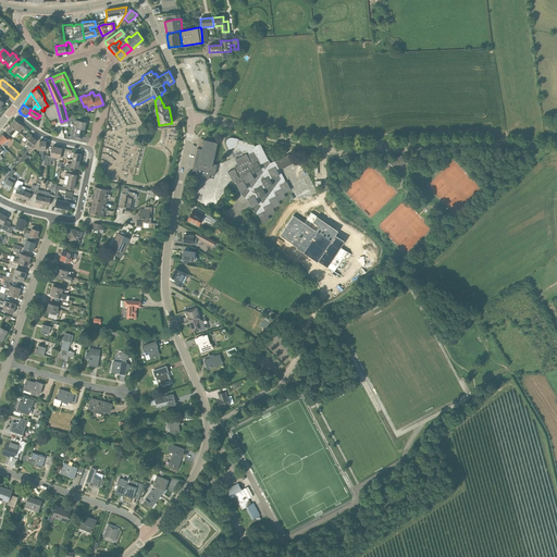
[(76,128),(85,130),(86,123),(76,121),(75,118),(71,119),(72,122),(74,121),(73,127),(76,128)]
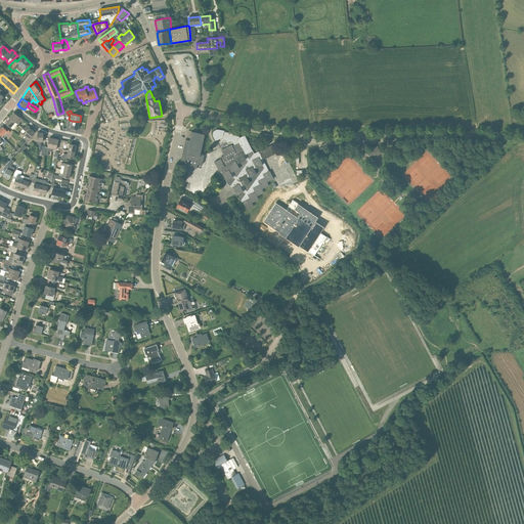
[(10,118),(15,122),(18,125),(23,119),(14,113),(10,118)]
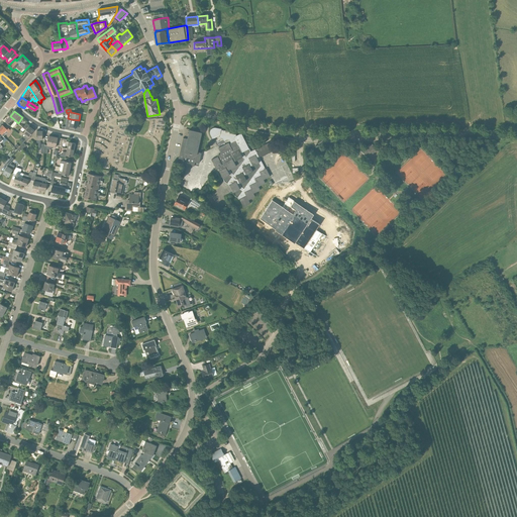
[(5,121),(11,126),(15,120),(10,116),(5,121)]
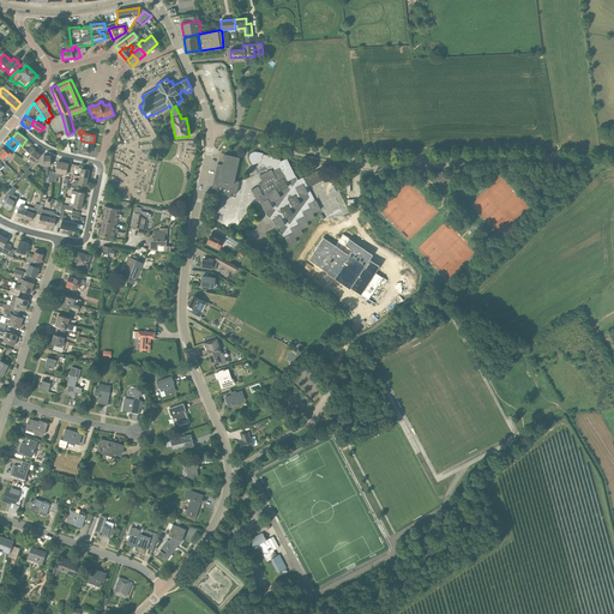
[(84,142),(84,145),(79,145),(78,150),(77,152),(83,154),(84,150),(91,151),(94,143),(84,142)]
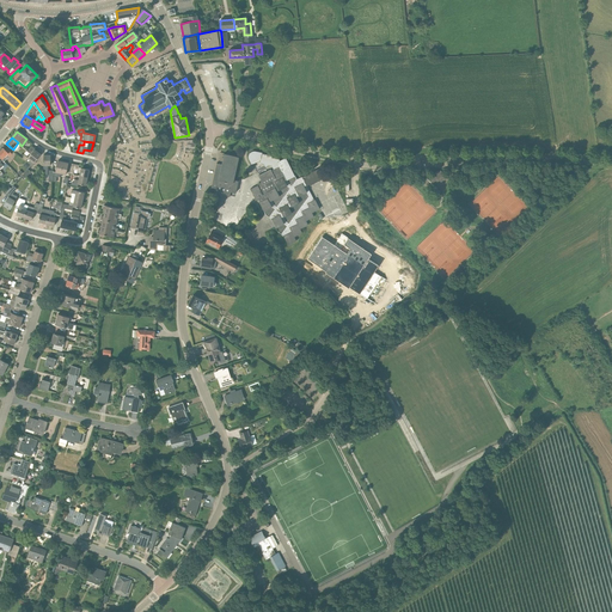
[(4,148),(0,151),(0,157),(4,161),(10,157),(12,154),(8,151),(7,152),(4,148)]
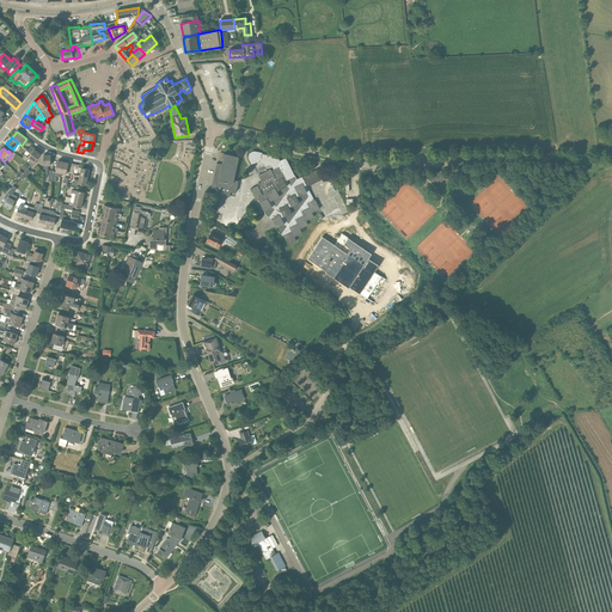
[(25,160),(26,161),(31,165),(35,163),(41,154),(35,150),(31,154),(28,158),(25,160)]
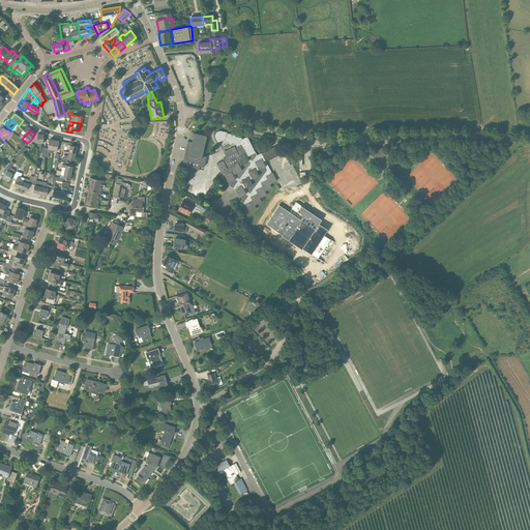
[(187,141),(184,162),(188,163),(187,167),(200,169),(201,166),(205,166),(207,155),(203,154),(207,135),(195,131),(193,142),(187,141)]
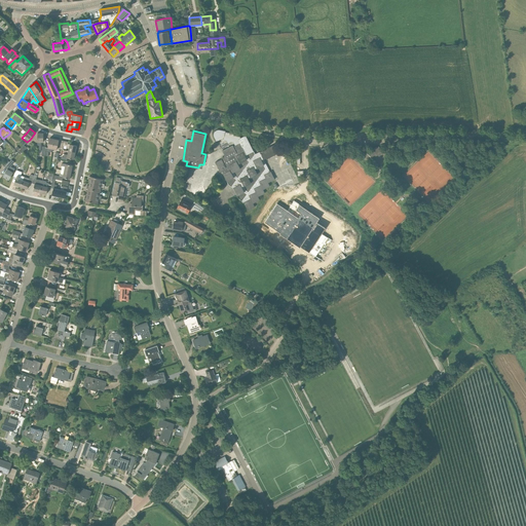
[(69,151),(75,152),(77,146),(68,144),(68,142),(62,141),(60,149),(63,150),(64,146),(69,147),(69,151)]
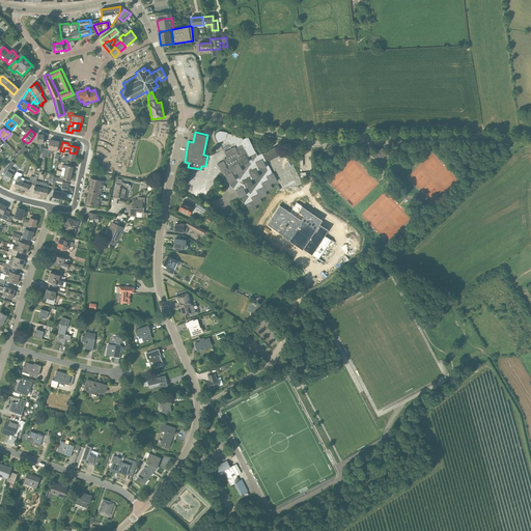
[(382,149),(381,148),(380,148),(379,148),(376,150),(375,149),(370,155),(374,159),(378,157),(379,158),(381,158),(382,157),(383,158),(387,152),(383,148),(382,149)]
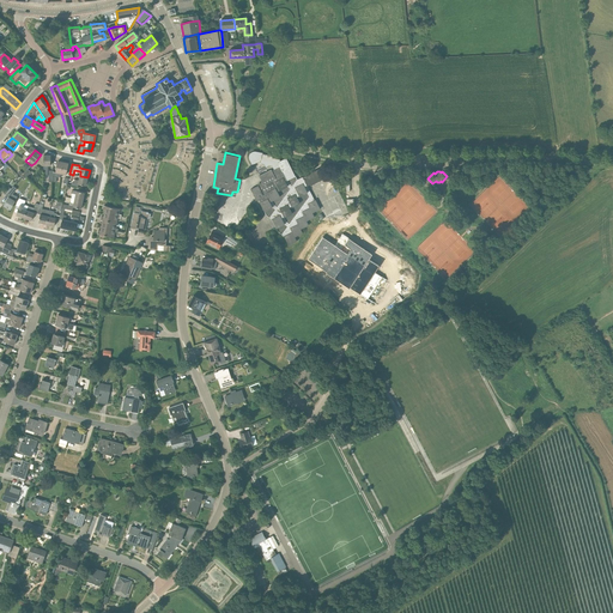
[(319,199),(337,210),(341,202),(340,201),(345,194),(331,184),(332,183),(317,174),(313,182),(310,181),(305,188),(320,196),(319,199)]
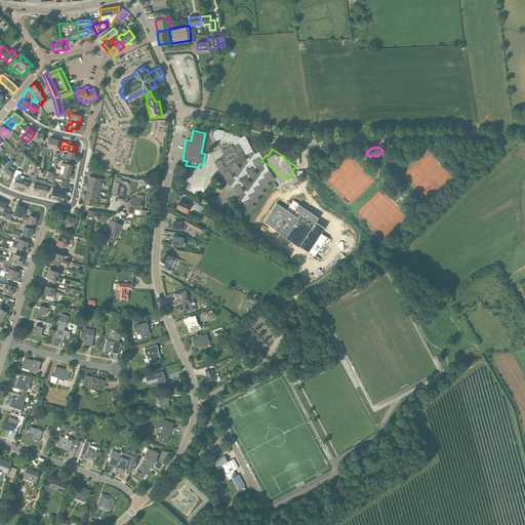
[(75,152),(69,151),(68,155),(64,154),(63,157),(62,156),(61,159),(67,160),(67,158),(74,159),(75,152)]
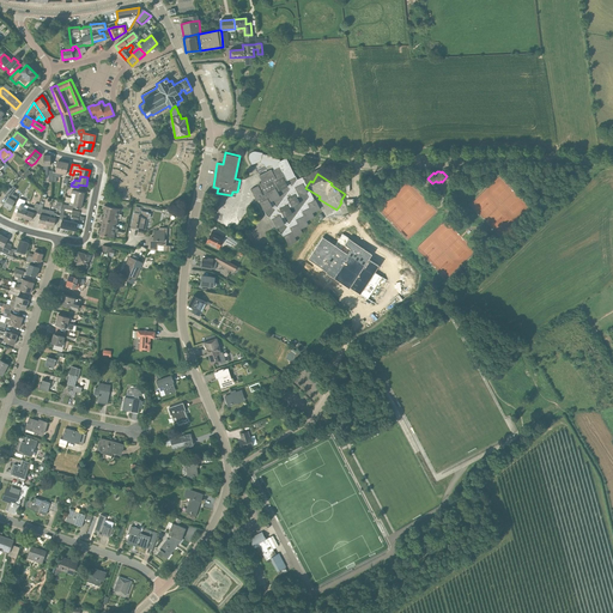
[(11,189),(7,193),(10,195),(8,198),(4,206),(11,210),(16,201),(17,196),(12,193),(16,188),(13,186),(11,189)]
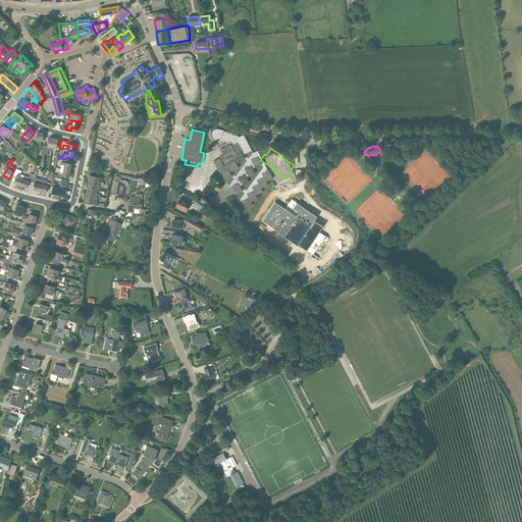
[(64,165),(63,169),(70,171),(72,164),(65,162),(65,163),(61,162),(61,165),(64,165)]
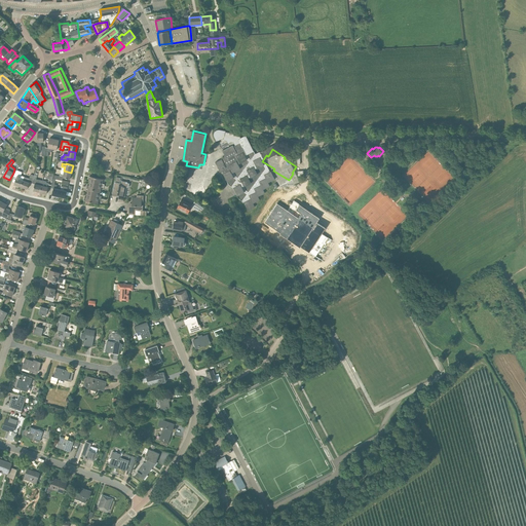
[(258,180),(242,170),(238,176),(239,177),(235,183),(248,191),(247,192),(259,200),(263,194),(265,195),(269,188),(257,181),(258,180)]
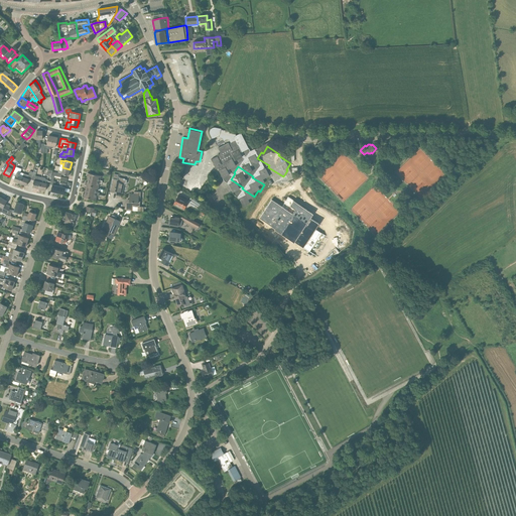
[(14,181),(20,183),(22,176),(19,175),(20,172),(21,169),(16,167),(14,170),(13,173),(16,174),(14,181)]
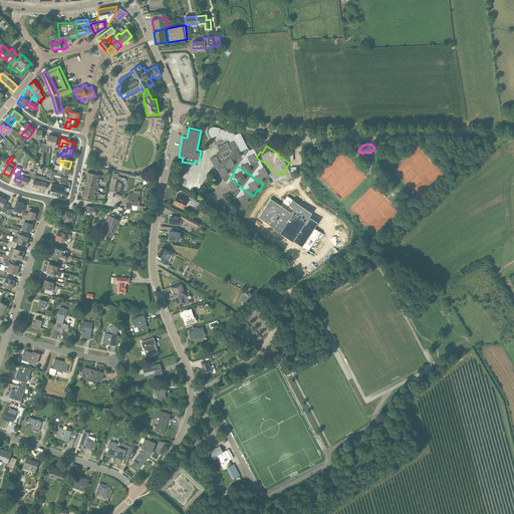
[(53,169),(52,170),(51,175),(54,175),(60,177),(61,174),(68,175),(69,169),(62,167),(62,171),(58,170),(55,170),(53,169)]
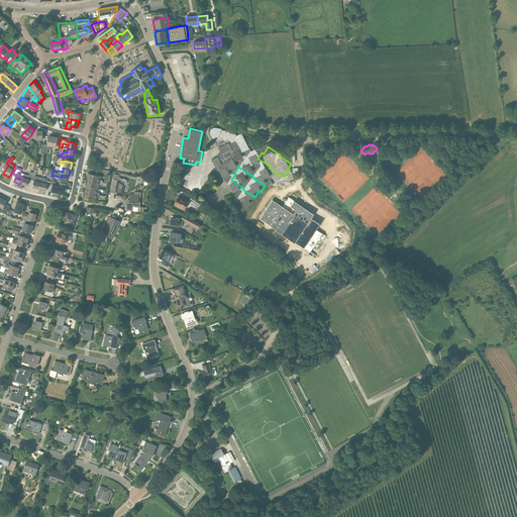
[(23,174),(22,177),(20,184),(26,186),(29,180),(31,181),(33,173),(34,171),(30,170),(30,172),(28,176),(23,174)]
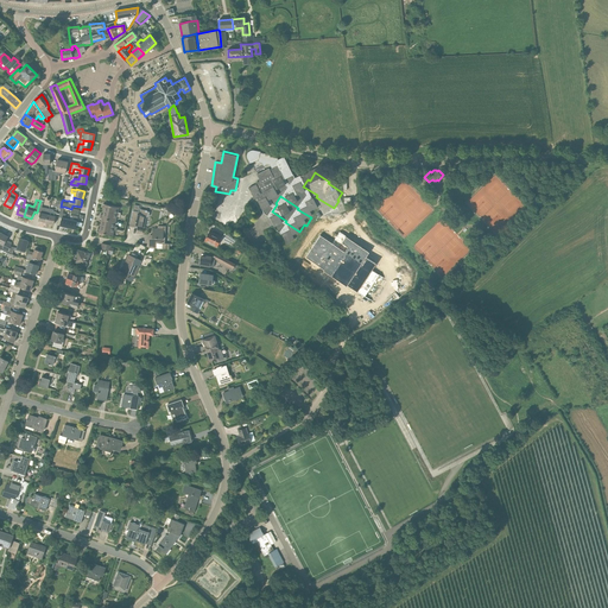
[(103,211),(120,215),(120,213),(118,213),(119,207),(109,206),(111,203),(106,202),(106,204),(103,203),(102,208),(105,208),(103,211)]
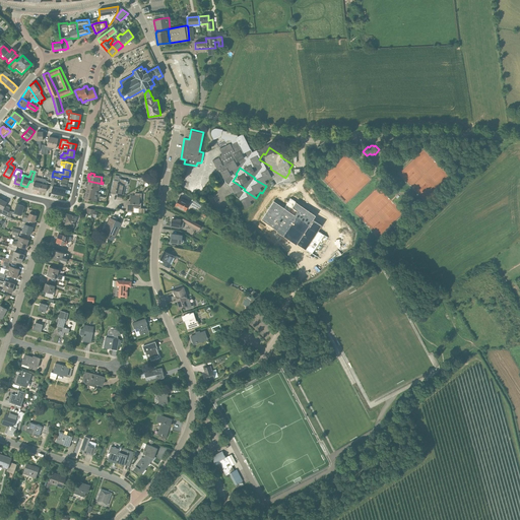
[(37,174),(34,174),(31,182),(35,182),(33,189),(40,190),(41,184),(42,179),(38,178),(36,177),(37,174)]
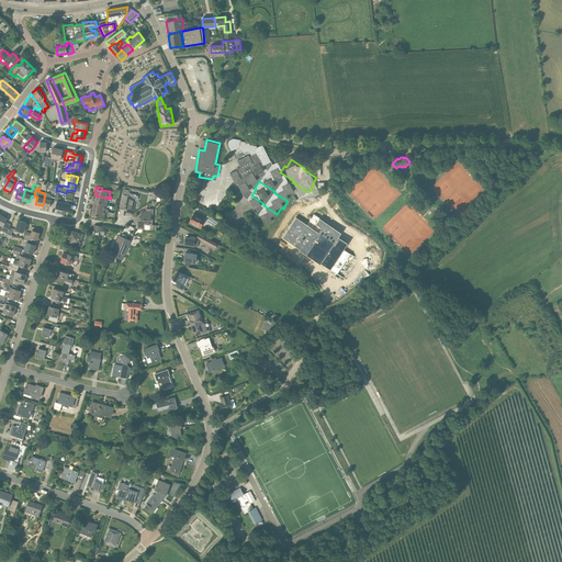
[(56,191),(56,192),(55,198),(57,199),(55,209),(63,210),(64,203),(60,202),(60,198),(58,198),(59,191),(56,191)]
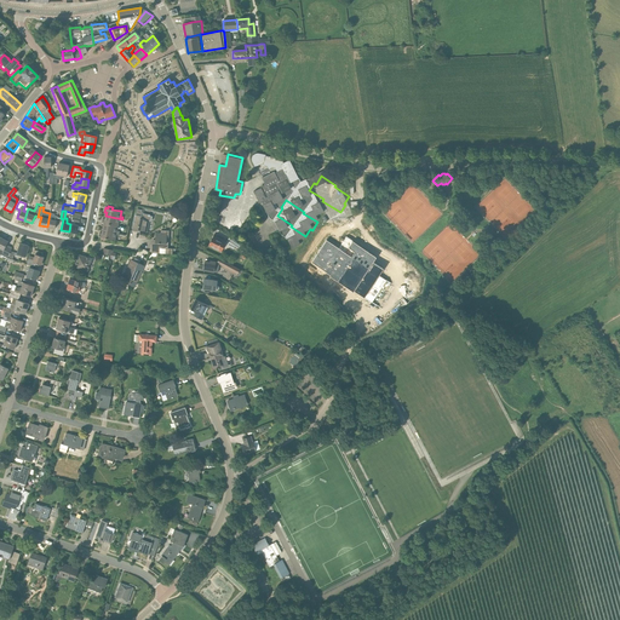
[(49,219),(47,227),(55,229),(57,220),(58,216),(55,216),(55,214),(50,213),(49,219)]
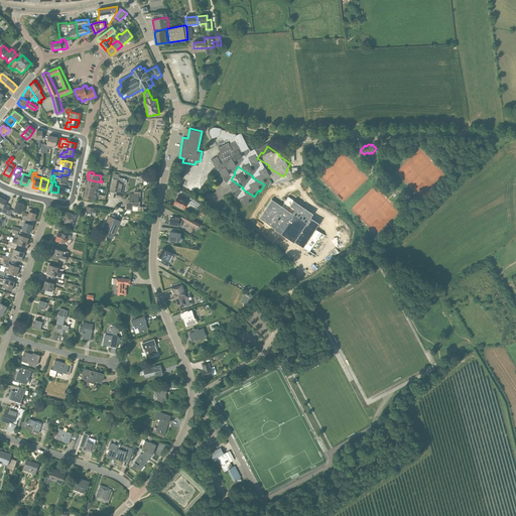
[(125,184),(126,180),(125,179),(119,177),(118,182),(117,181),(117,180),(113,179),(110,192),(114,194),(115,191),(122,192),(124,183),(125,184)]
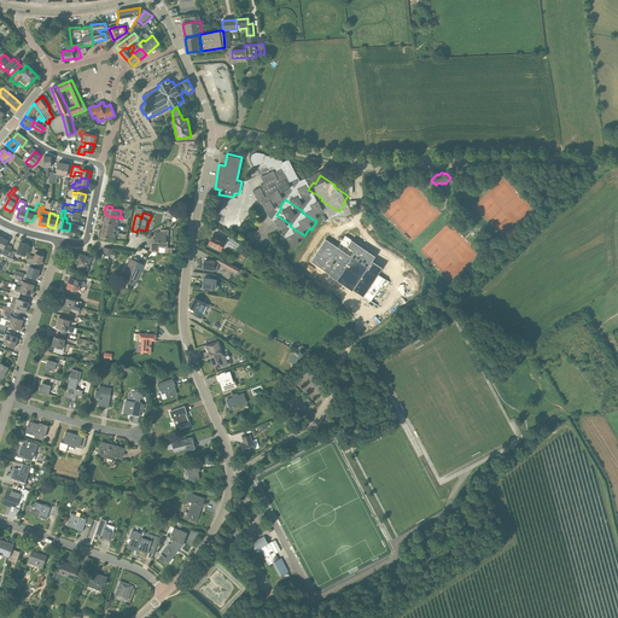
[(122,220),(122,219),(105,215),(105,219),(103,217),(101,221),(117,225),(118,220),(122,220)]
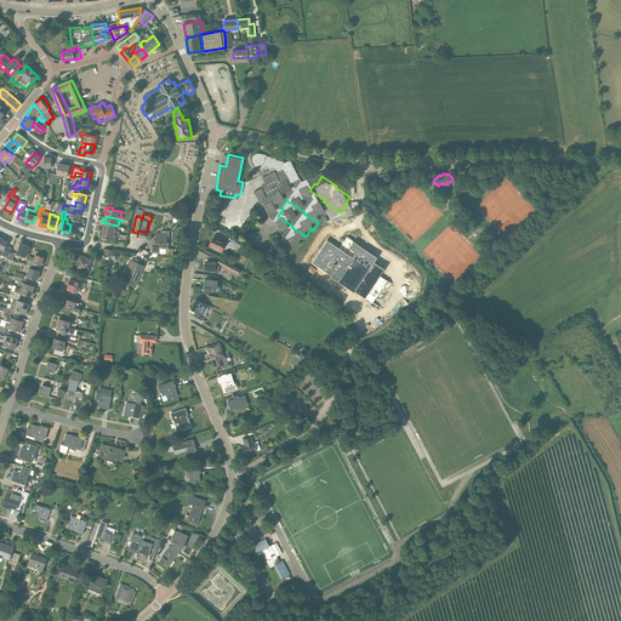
[(72,220),(70,224),(69,232),(78,234),(80,221),(72,220)]
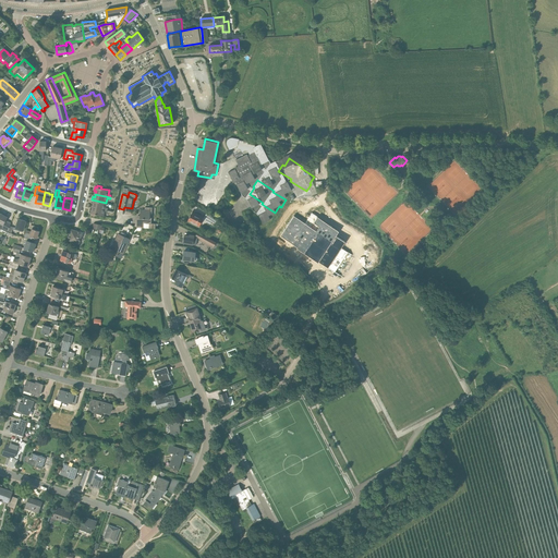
[(93,204),(93,206),(107,210),(108,208),(106,208),(106,203),(92,199),(92,203),(93,204)]
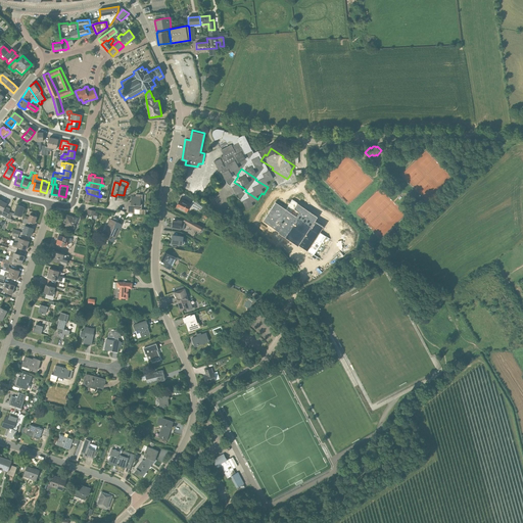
[(100,198),(100,197),(87,193),(86,196),(84,196),(84,199),(85,200),(85,202),(89,202),(89,201),(97,202),(98,198),(100,198)]
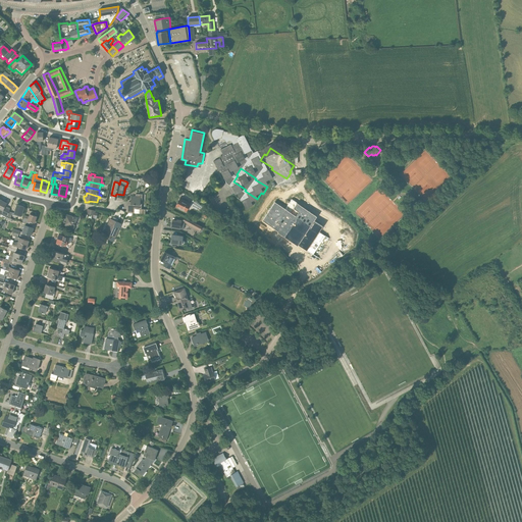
[(128,204),(128,213),(145,214),(145,209),(140,209),(141,202),(142,203),(142,195),(136,194),(136,197),(131,197),(131,204),(128,204)]
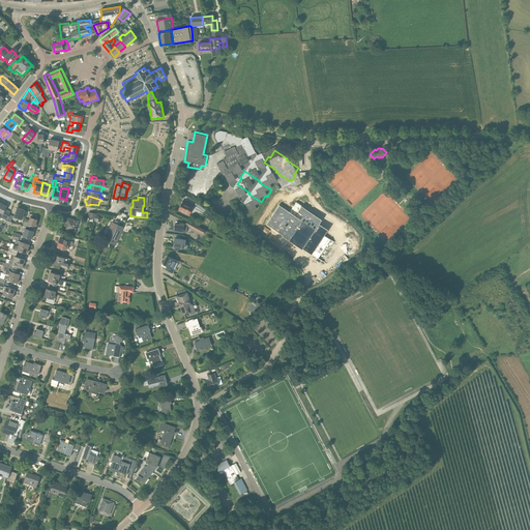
[(280,205),(267,225),(283,235),(303,248),(304,248),(313,254),(329,229),(321,224),(323,219),(301,205),(302,204),(298,201),(291,212),(280,205)]
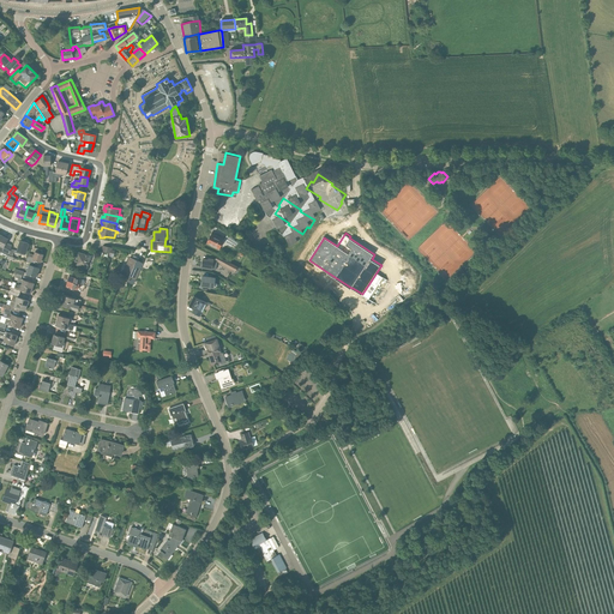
[(220,248),(222,242),(224,240),(211,234),(208,242),(220,248)]
